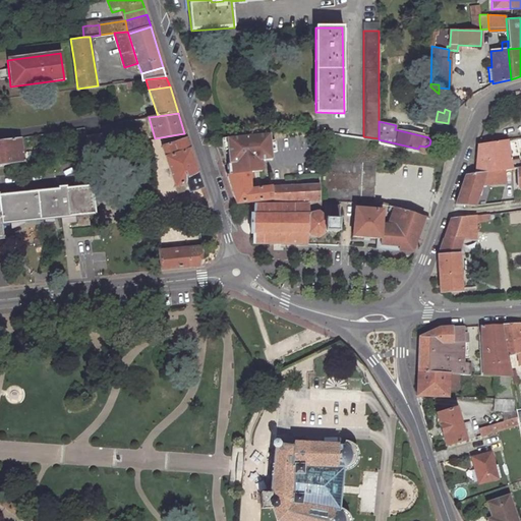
[(227,176),(236,204),(253,203),(274,200),(320,201),(320,190),(272,188),(257,189),(252,190),(251,185),(250,174),(262,173),(262,163),(271,162),(269,135),(215,139),(224,167),(227,166),(229,166),(232,166),(233,175),(228,176),(227,176)]
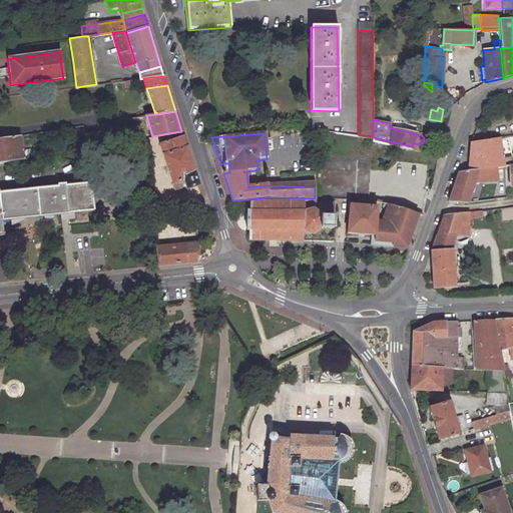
[(28,148),(26,134),(19,135),(21,149),(28,148)]
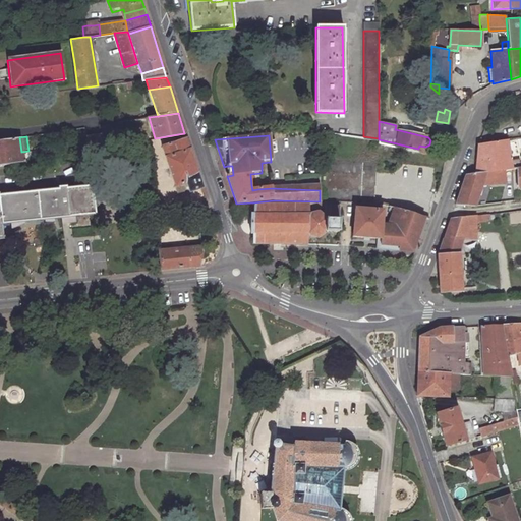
[(19,137),(0,140),(0,164),(40,158),(38,149),(29,151),(21,152),(19,137)]
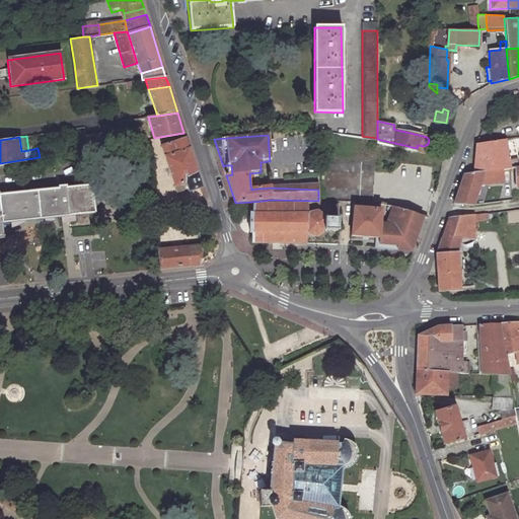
[(186,138),(161,145),(174,187),(186,183),(188,192),(202,188),(186,138)]
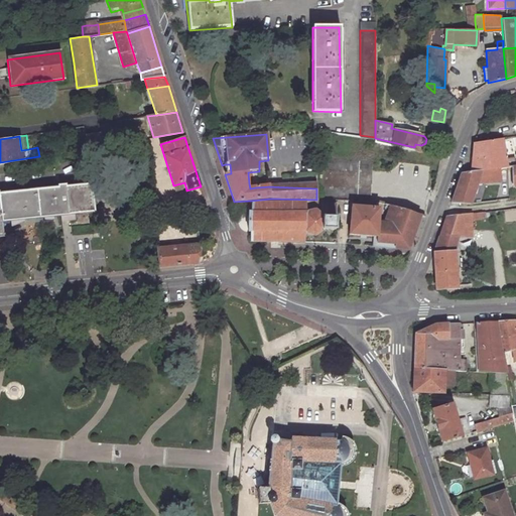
[(500,168),(507,167),(502,139),(474,144),(471,172),(500,168)]
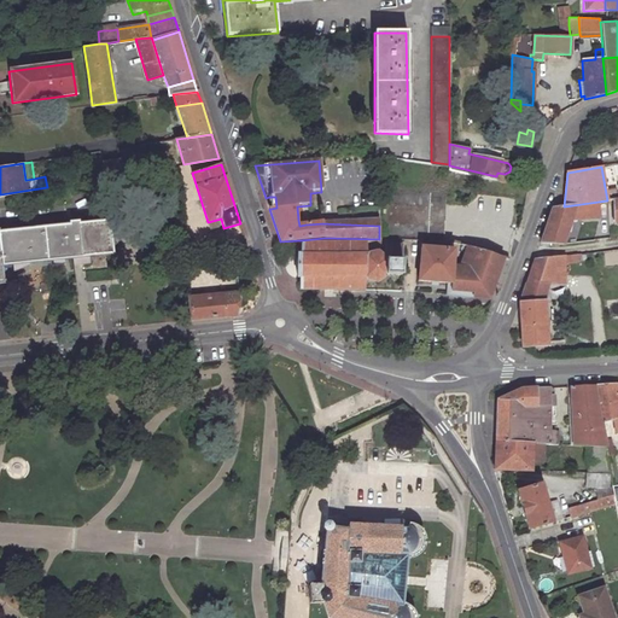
[(552,209),(541,243),(563,244),(571,219),(599,219),(599,202),(564,207),(552,209)]
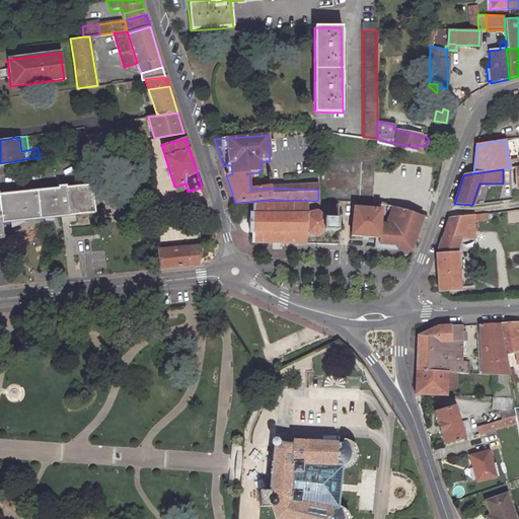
[(0,238),(5,238),(4,225),(99,215),(97,199),(100,199),(99,195),(97,195),(96,187),(71,189),(70,186),(61,187),(61,190),(3,196),(3,193),(0,193),(0,238)]
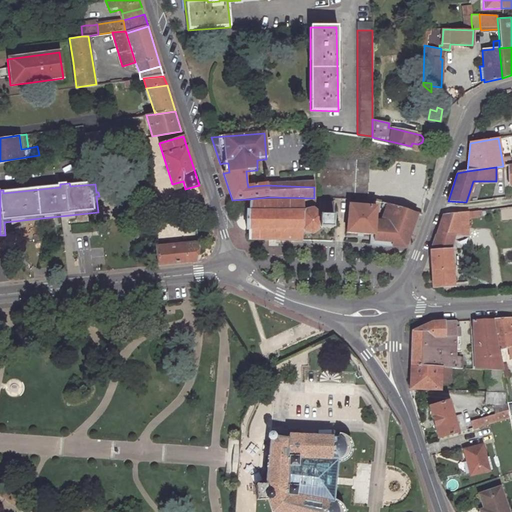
[(387,204),(398,207),(404,209),(417,212),(422,214),(425,200),(375,186),(368,186),(368,201),(369,201),(370,199),(387,204)]
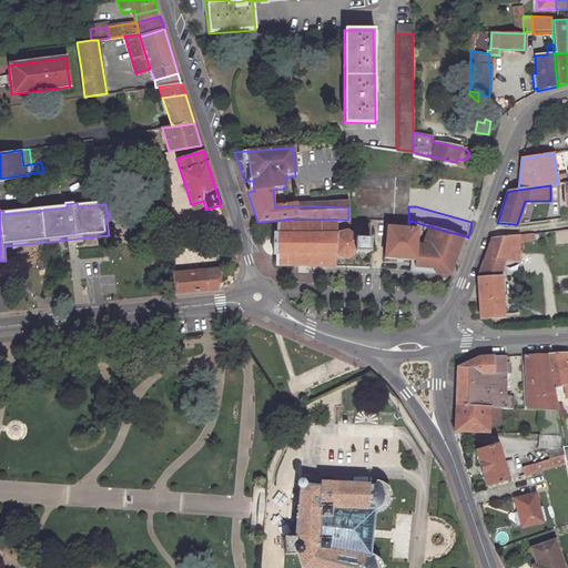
[(372,229),(354,226),(354,236),(347,232),(338,234),(338,227),(279,226),(279,237),(276,237),(276,257),(277,257),(277,269),(337,270),(337,260),(347,262),(357,255),(371,255),(372,229)]
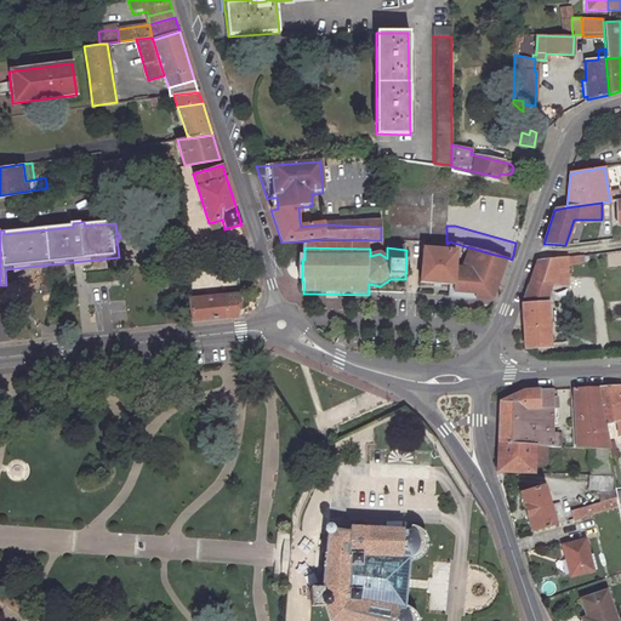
[(493,301),(506,257),(490,254),(483,251),(469,248),(463,268),(454,267),(453,284),(451,297),(468,298),(468,294),(476,294),(476,298),(493,301)]
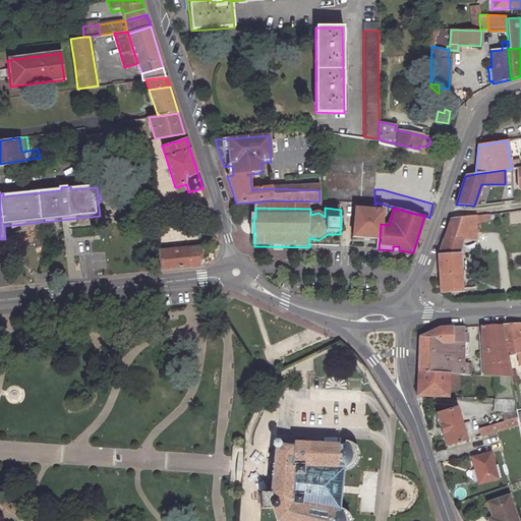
[(352,236),(380,238),(381,224),(382,210),(354,209),(352,236)]
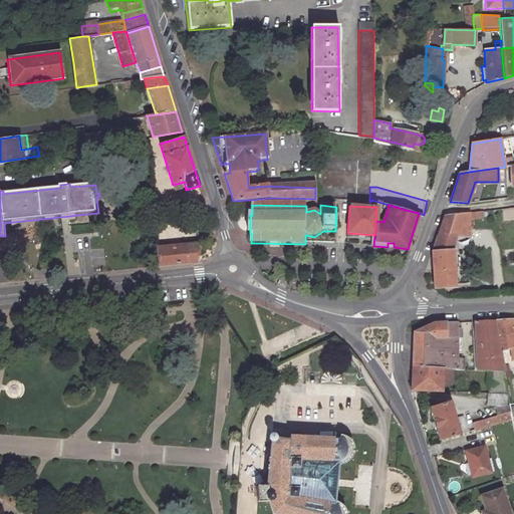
[(205,211),(197,209),(193,229),(202,231),(205,211)]
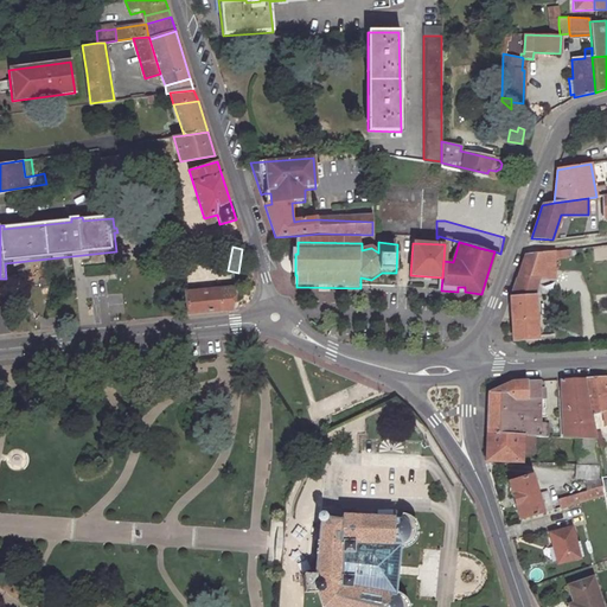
[(554,259),(569,256),(568,249),(554,251),(554,259)]
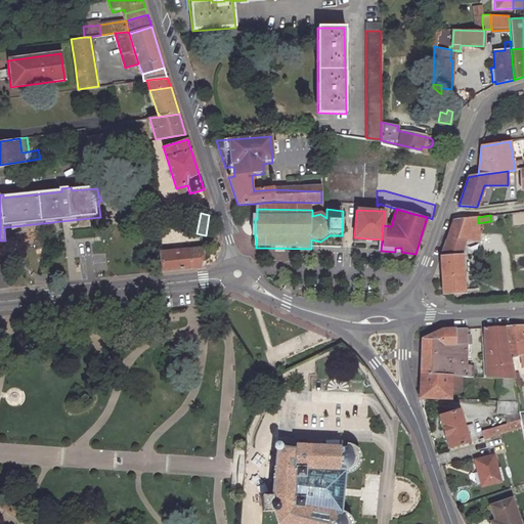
[(479,238),(478,223),(478,217),(453,219),(446,241),(465,239),(479,238)]
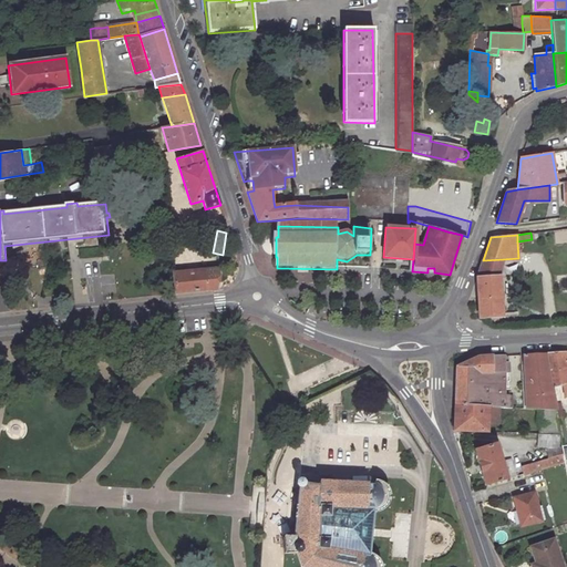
[(500,276),(503,259),(483,260),(477,277),(480,315),(502,315),(500,276)]
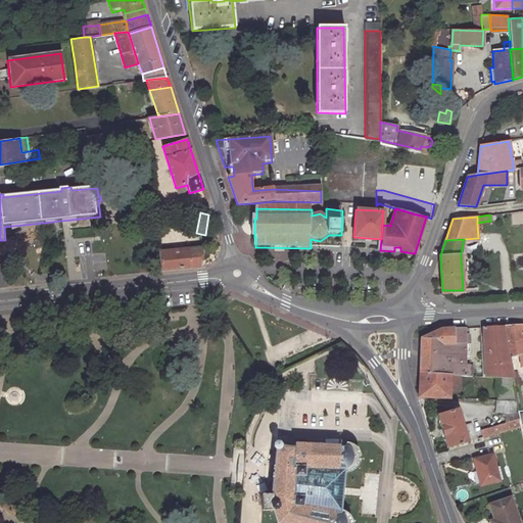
[(160,253),(161,270),(200,267),(203,250),(160,253)]
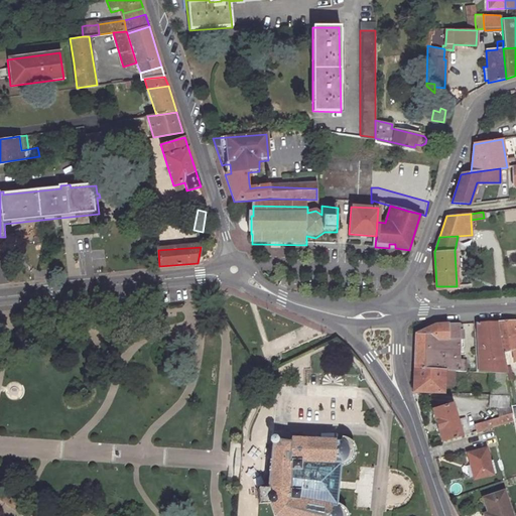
[(493,320),(478,321),(480,371),(489,372),(505,372),(504,366),(501,351),(496,321),(493,320)]
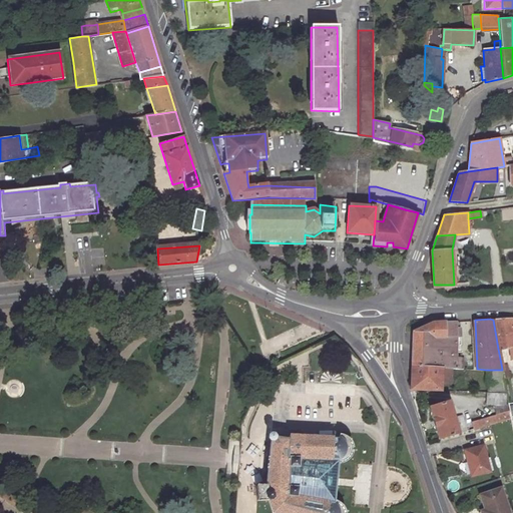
[(512,346),(512,319),(493,320),(498,349),(512,346)]
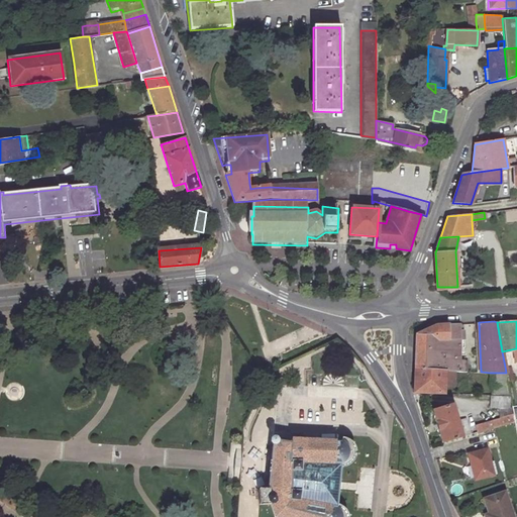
[(464,340),(464,323),(439,325),(436,325),(417,335),(415,370),(445,371),(459,372),(459,340),(464,340)]
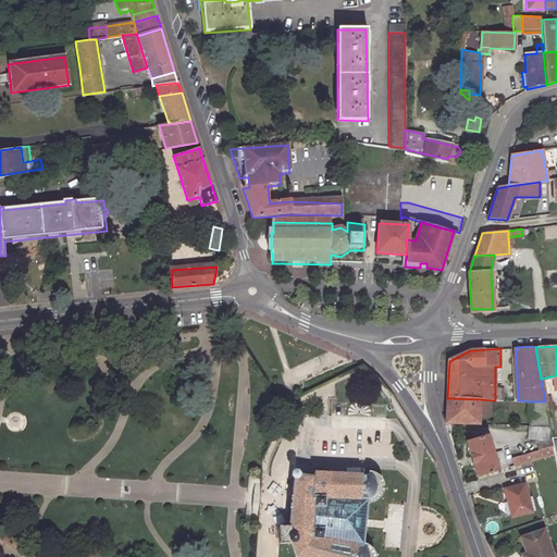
[(551,394),(544,395),(545,401),(546,410),(553,409),(551,394)]
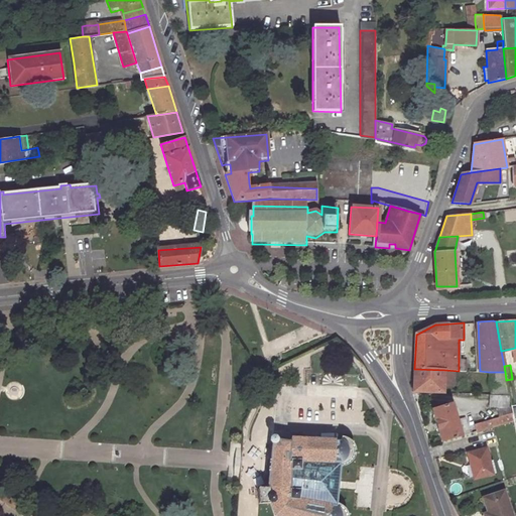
[(443,394),(444,370),(414,369),(413,392),(443,394)]
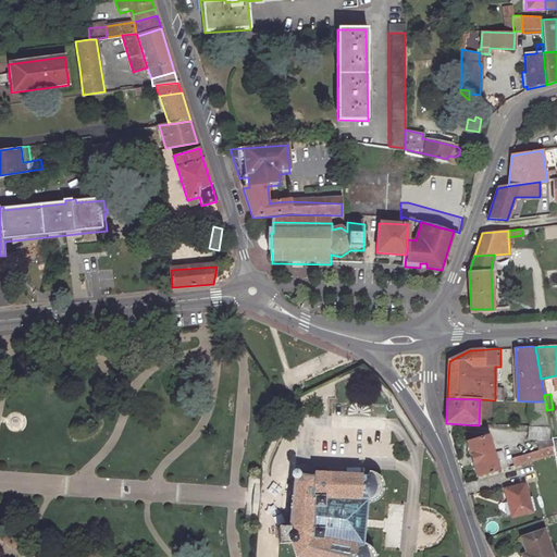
[(545,401),(528,401),(532,428),(548,428),(549,428),(546,410),(545,401)]
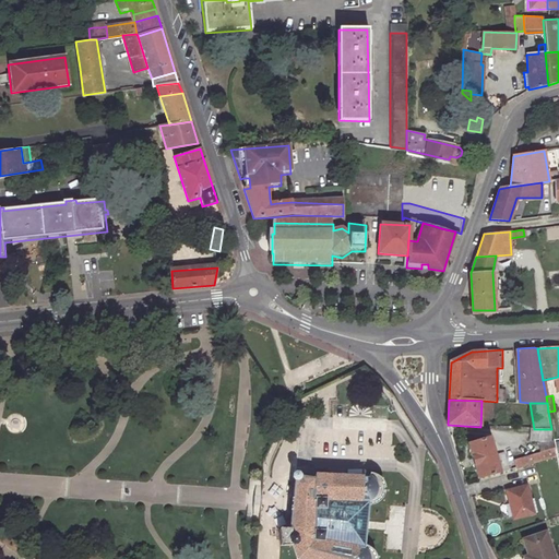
[(527,429),(526,441),(550,442),(550,429),(534,429),(527,429)]
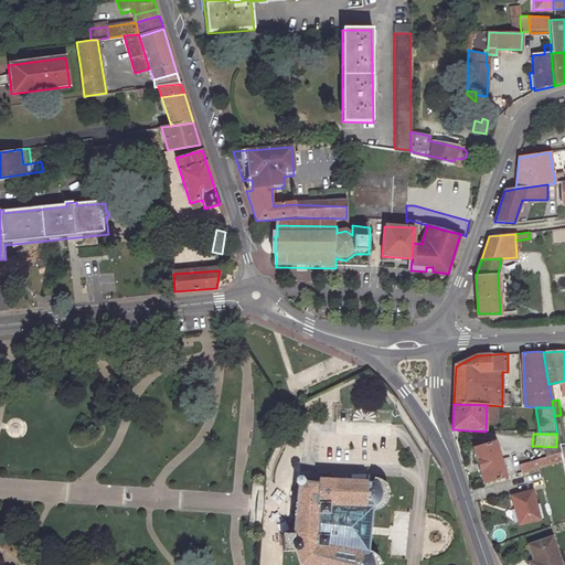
[(493,441),(472,448),(483,484),(516,475),(514,466),(502,470),(493,441)]
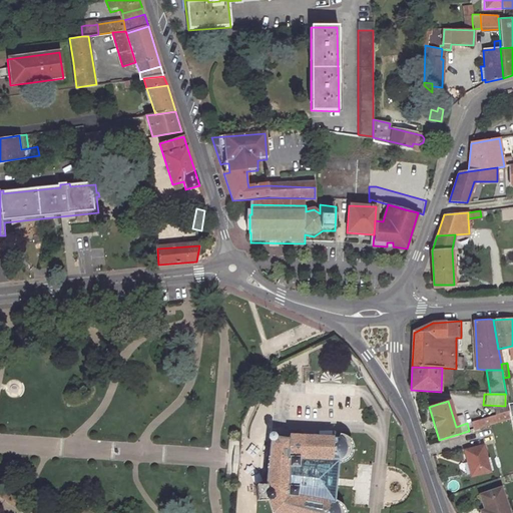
[(472,422),(474,429),(510,419),(508,405),(505,406),(496,408),(498,415),(472,422)]
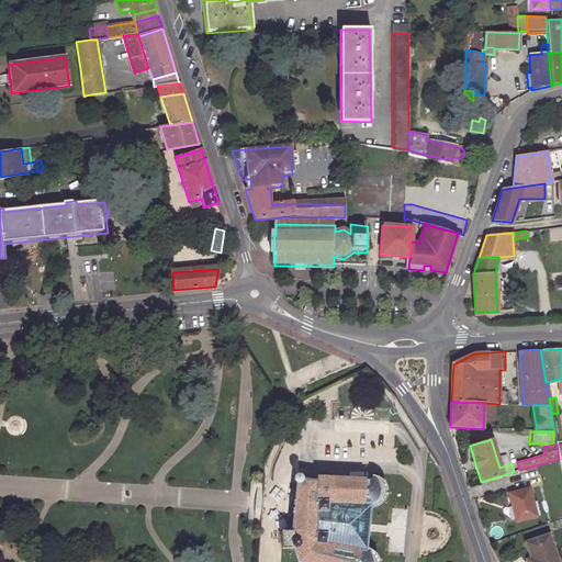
[(292,508),(290,532),(279,534),(280,549),(292,549),(298,561),(374,561),(373,559),(372,557),(369,554),(366,553),(368,531),(368,527),(369,524),(370,506),(374,506),(379,504),(381,501),(383,497),(383,495),(383,490),(382,486),(379,483),(377,482),(374,481),(371,480),(370,480),(370,481),(364,481),(364,480),(316,478),(316,482),(296,480),(292,508)]
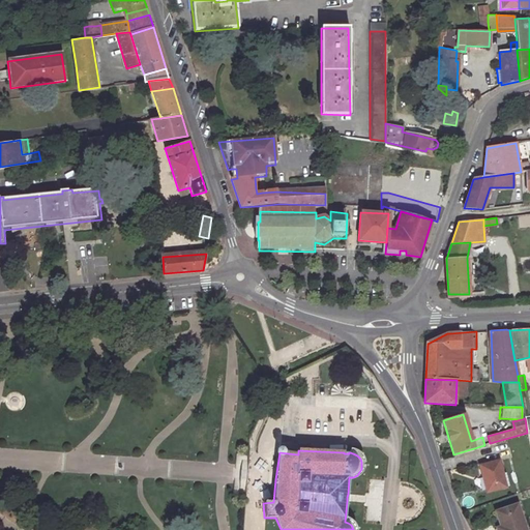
[(495,461),(476,466),(482,492),(502,487),(495,461)]
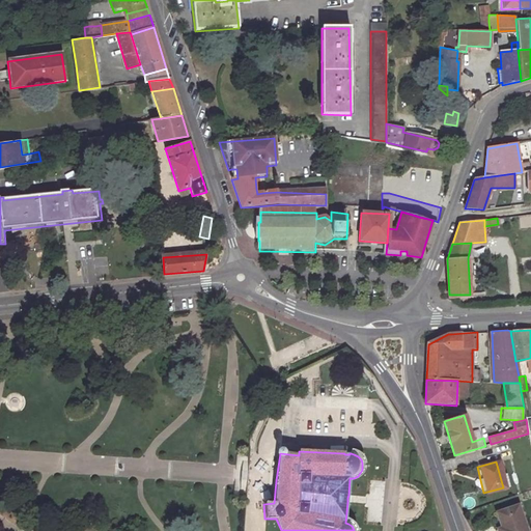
[(527,530),(519,506),(498,513),(503,528),(503,530),(527,530)]
